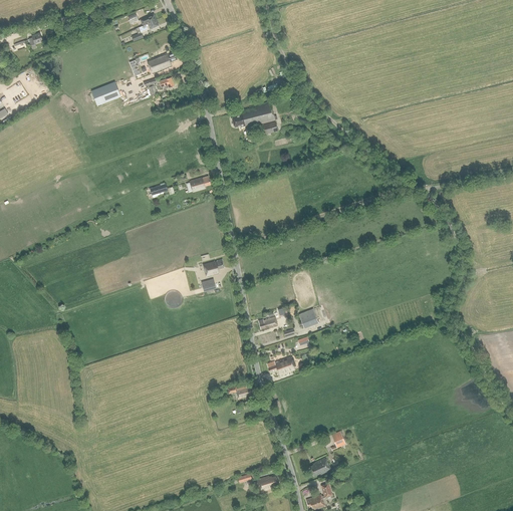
[(142,23),(143,22),(156,17),(154,12),(140,18),(142,23)]
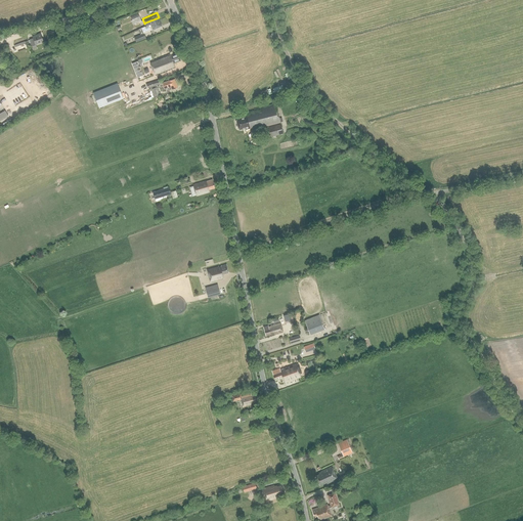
[(161,24),(159,17),(145,23),(144,24),(141,25),(144,30),(161,24)]
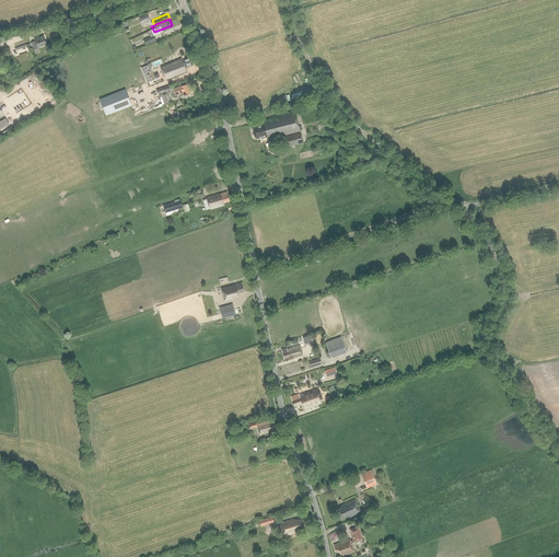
[(46,42),(43,33),(33,36),(34,38),(31,39),(33,46),(46,42)]
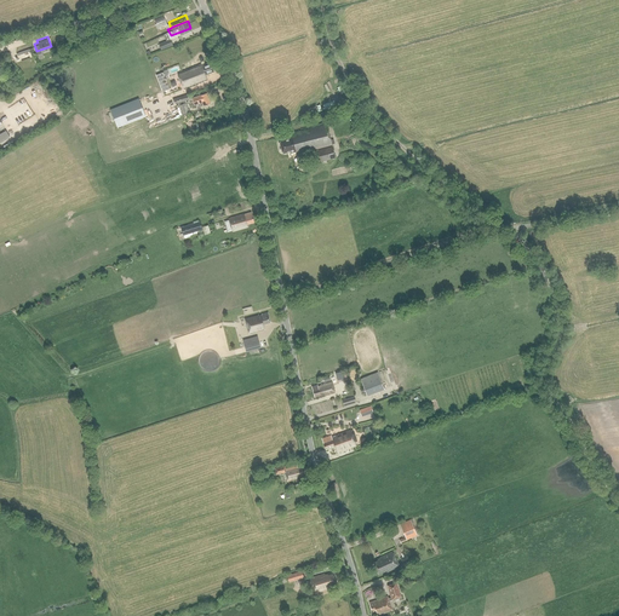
[(168,36),(158,40),(160,46),(171,42),(168,36)]
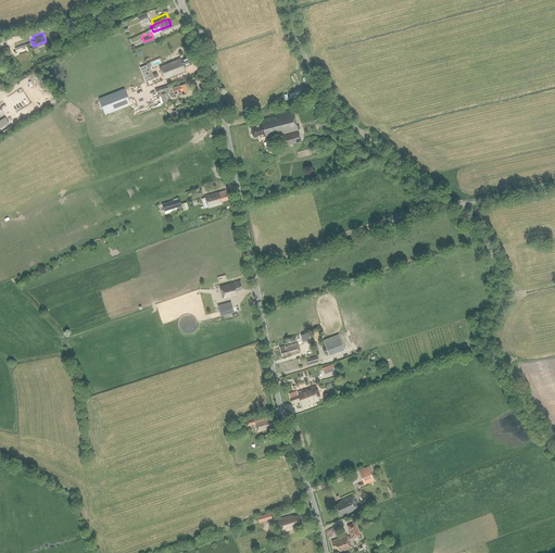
[(187,51),(158,63),(164,77),(185,68),(184,64),(191,61),(187,51)]
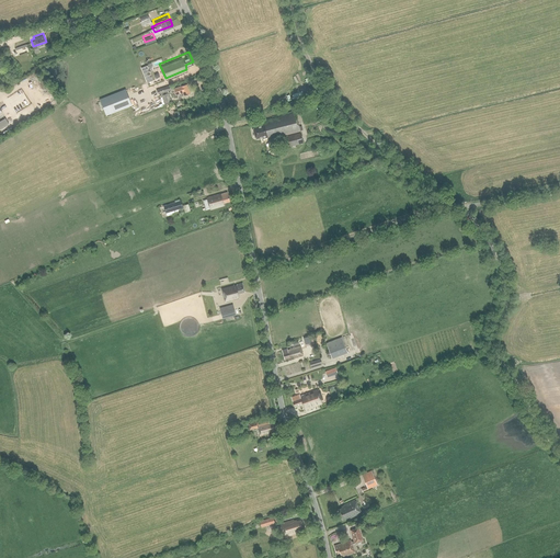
[(147,63),(140,65),(146,79),(152,77),(147,63)]
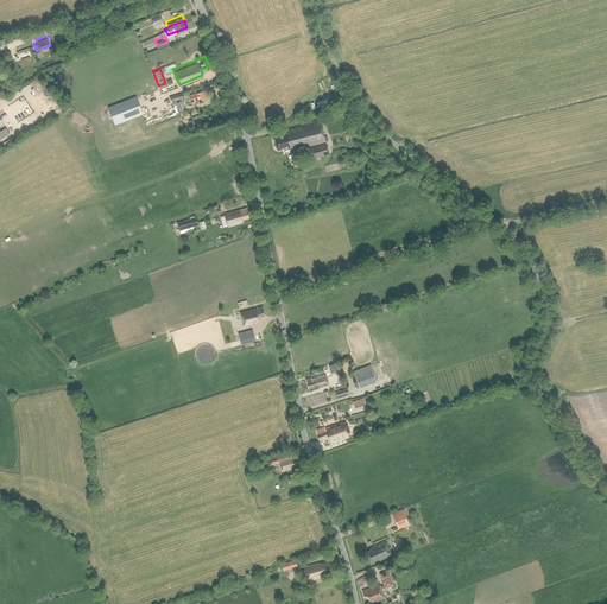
[(202,88),(188,93),(190,100),(193,99),(194,102),(206,99),(202,88)]
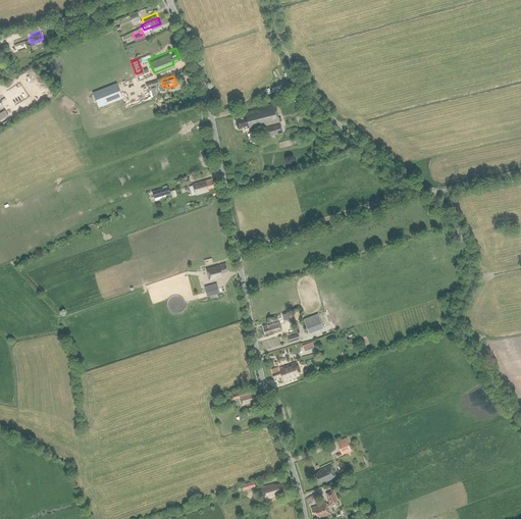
[(157,76),(145,81),(147,85),(159,81),(157,76)]
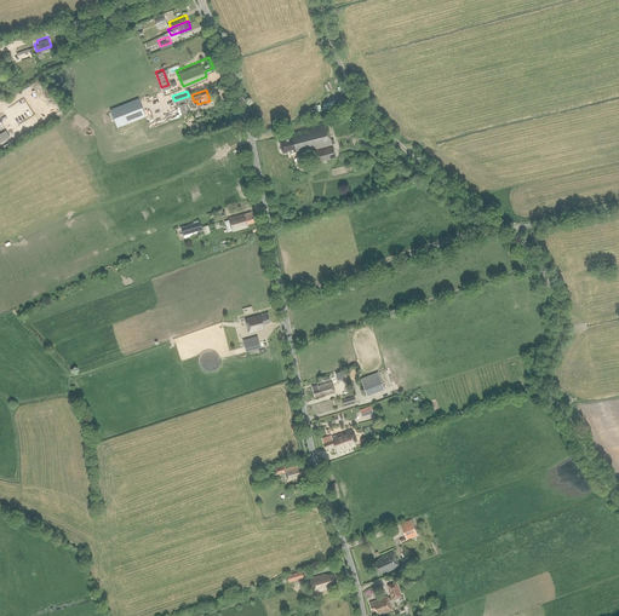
[(113,105),(112,107),(118,122),(143,113),(137,97),(113,105)]
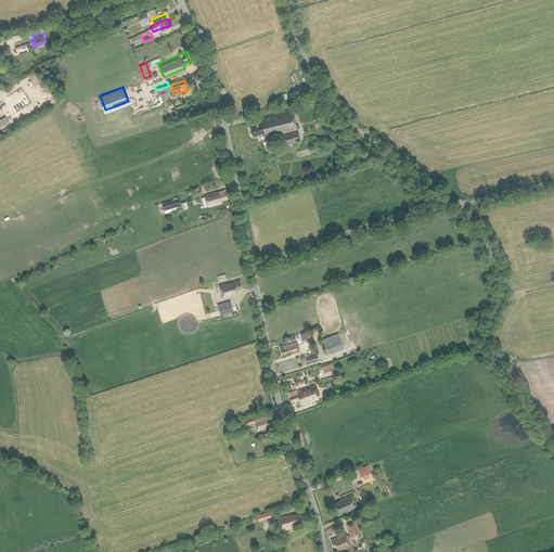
[(18,88),(5,98),(10,102),(22,93),(18,88)]
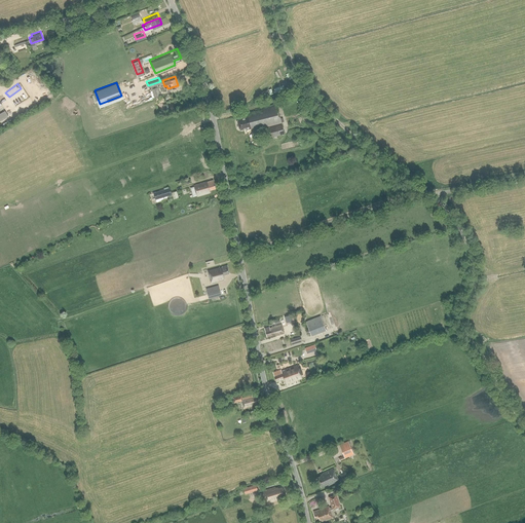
[(160,92),(158,84),(151,85),(153,95),(160,92)]
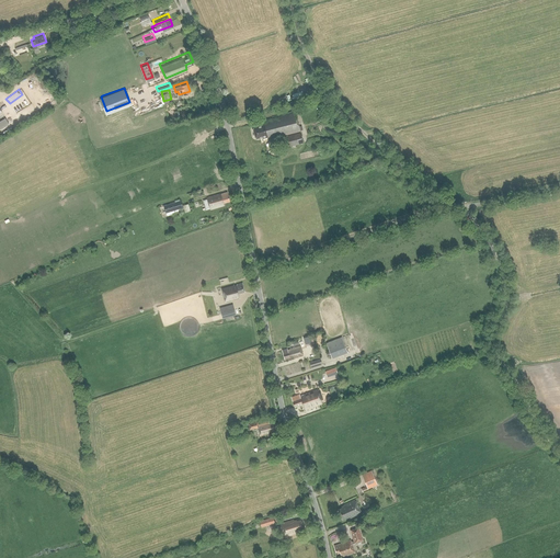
[(264,122),(252,124),(255,136),(261,135),(262,136),(266,135),(267,136),(287,132),(288,134),(286,134),(289,144),(303,140),(295,109),(263,117),(264,122)]
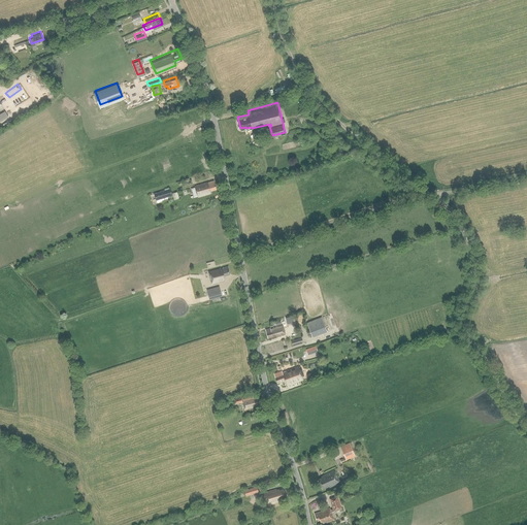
[(207,179),(194,184),(197,194),(210,191),(209,188),(216,187),(213,178),(207,179)]
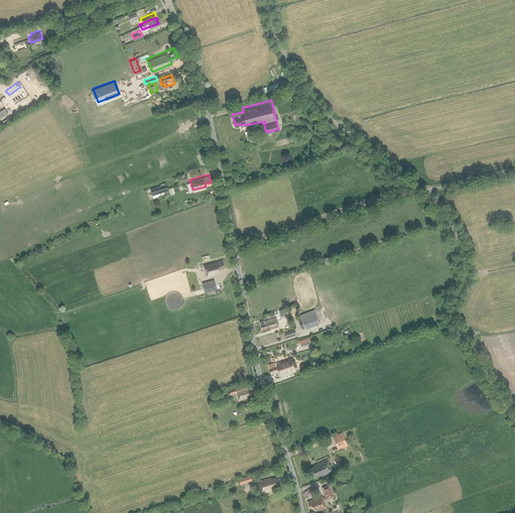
[(165,181),(149,186),(151,194),(167,188),(167,186),(165,181)]
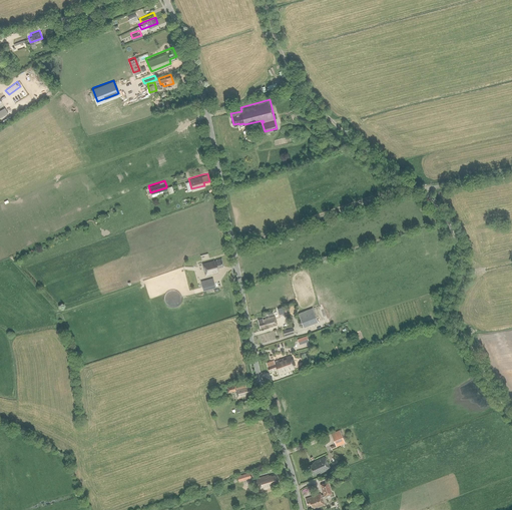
[(223,264),(221,257),(201,261),(204,274),(218,270),(217,266),(223,264)]
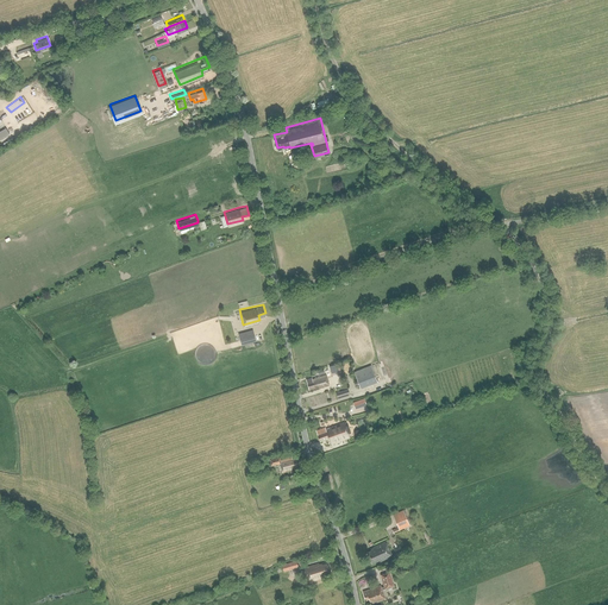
[(238,332),(240,341),(254,338),(251,328),(238,332)]
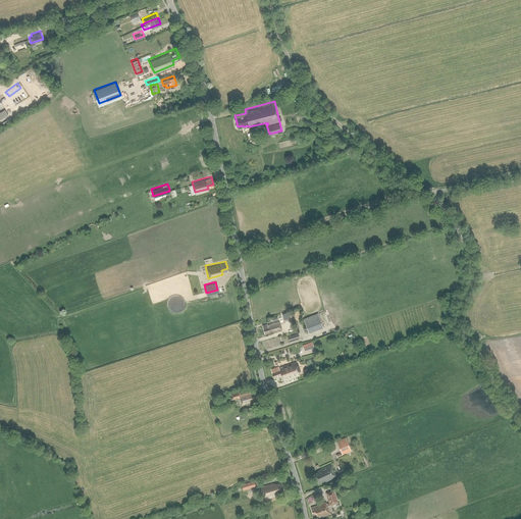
[(317,311),(302,316),(308,330),(322,325),(317,311)]
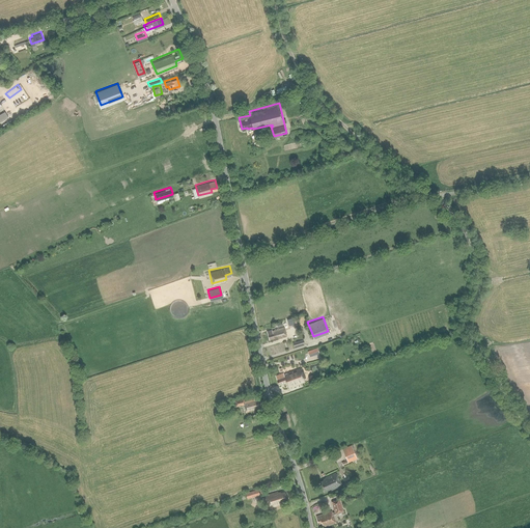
[(271,328),(271,327),(266,329),(269,337),(277,335),(278,337),(286,334),(284,325),(271,328)]
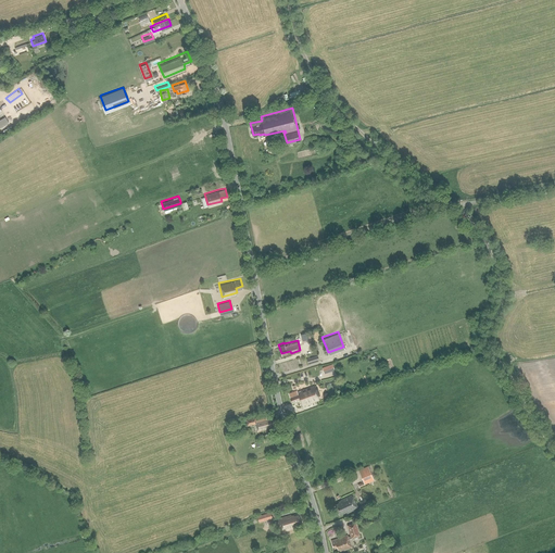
[(333,367),(331,361),(322,365),(324,371),(333,367)]
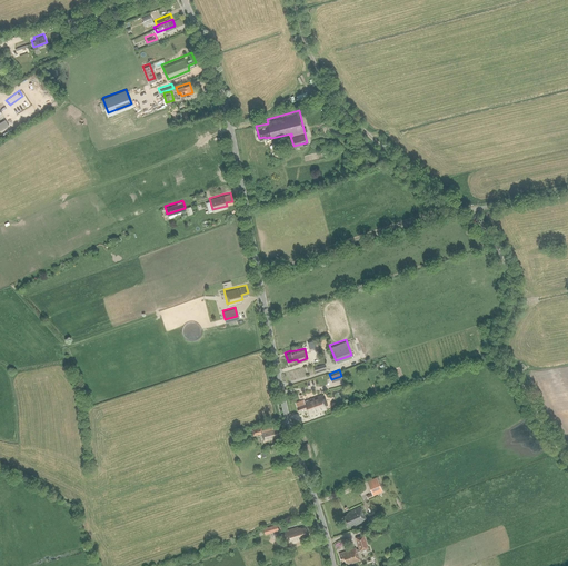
[(304,398),(302,397),(294,399),(298,410),(306,407),(308,413),(326,406),(321,393),(304,398)]
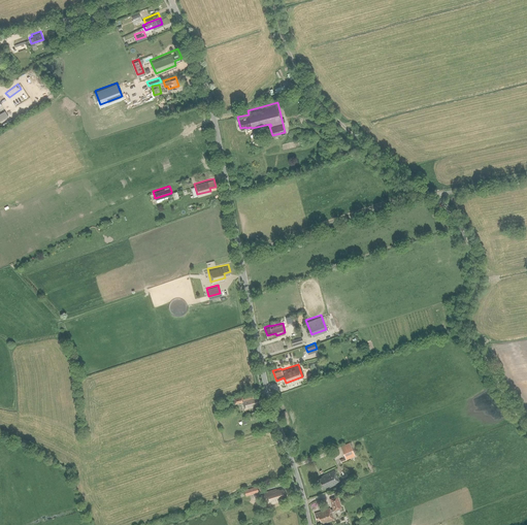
[(241,393),(232,395),(234,401),(241,399),(243,407),(252,405),(252,403),(260,401),(257,393),(242,396),(241,393)]
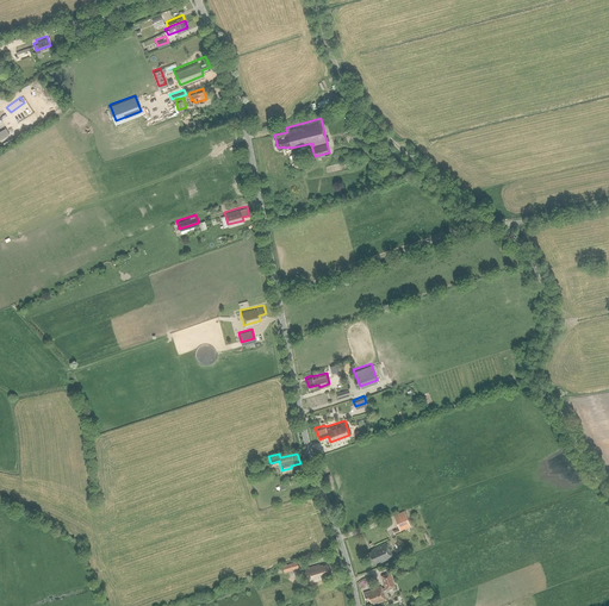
[(393,531),(410,524),(403,507),(393,512),(398,525),(391,528),(393,531)]
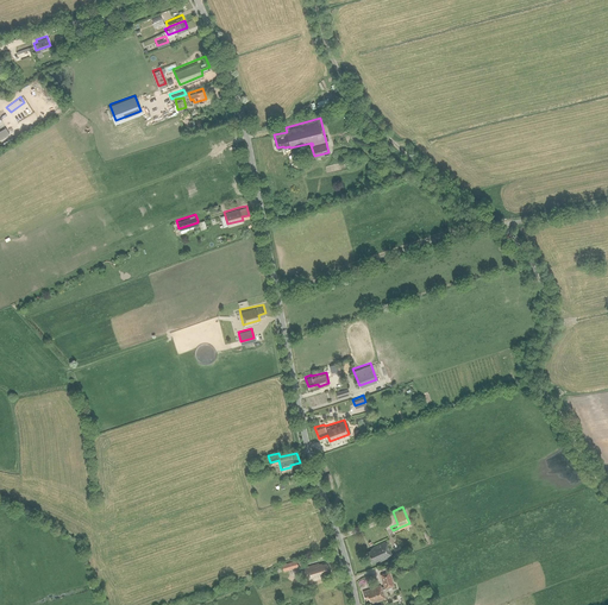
[(370,547),(371,548),(367,550),(371,560),(378,556),(380,559),(392,554),(386,540),(373,544),(374,546),(370,547)]
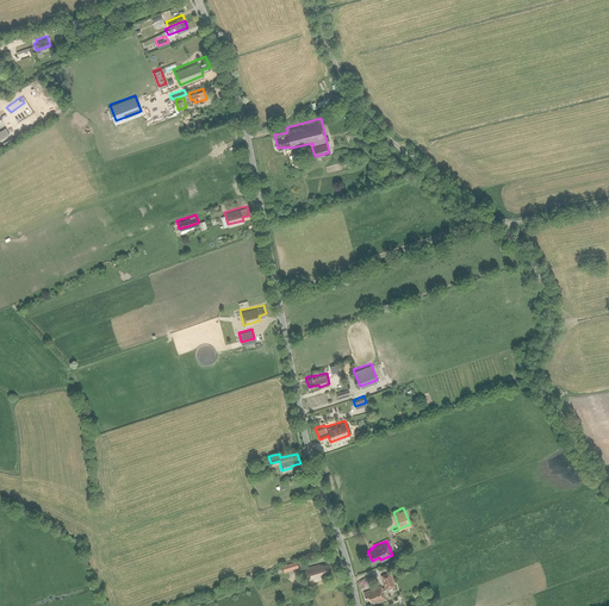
[(283,569),(298,566),(296,558),(280,563),(283,569)]
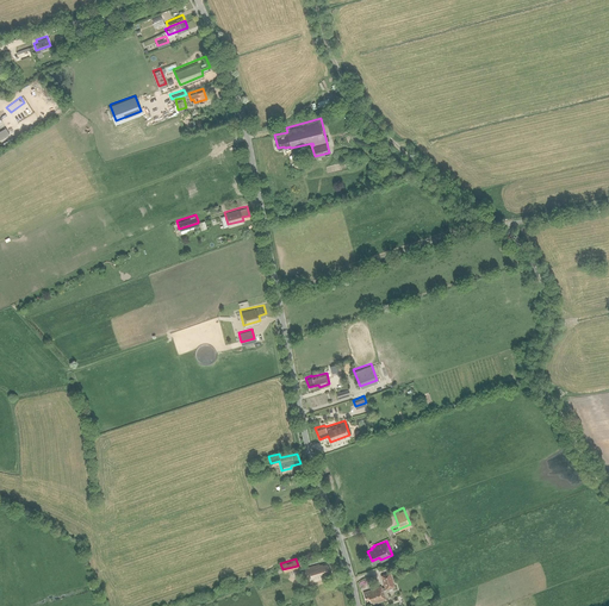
[(318,561),(304,566),(309,579),(323,575),(323,573),(329,570),(327,561),(322,563),(321,562),(318,562),(318,561)]
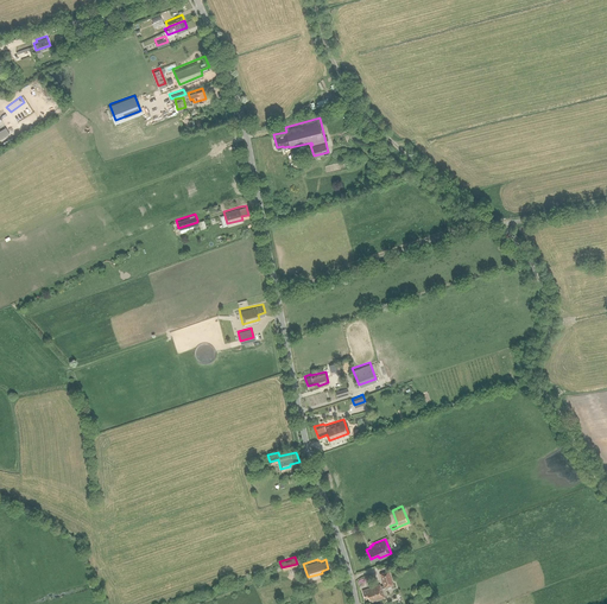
[(380,583),(379,582),(361,587),(365,597),(368,596),(370,601),(384,596),(381,586),(392,582),(392,580),(391,578),(387,568),(379,571),(381,577),(380,578),(383,583),(380,583)]
